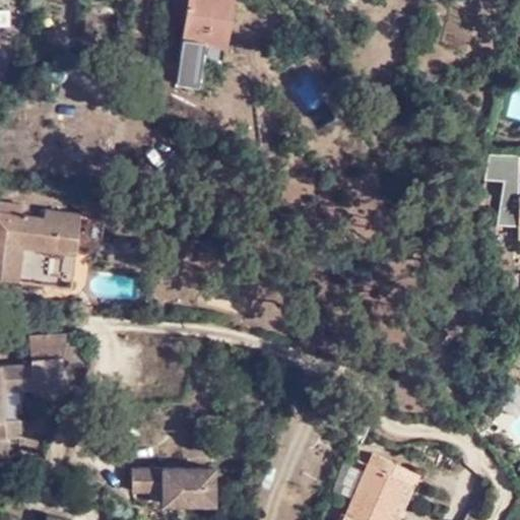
[(190,0),(182,80),(204,83),(209,40),(230,41),(234,0),(190,0)]
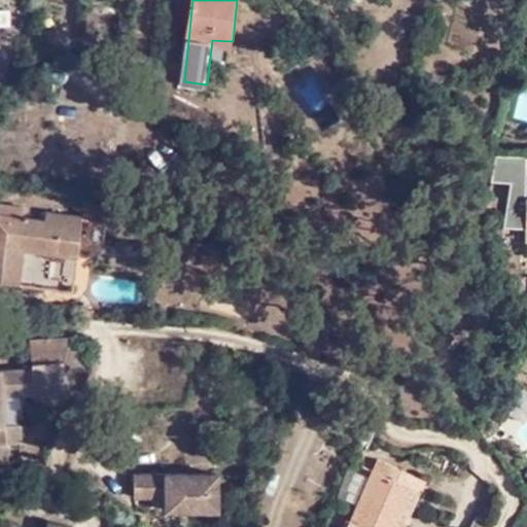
[(524,156),(500,157),(500,171),(525,171),(524,156)]
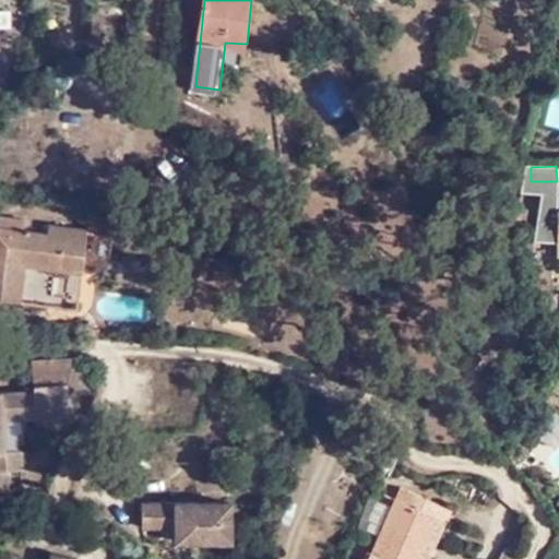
[(3,214),(2,224),(26,227),(27,217),(3,214)]
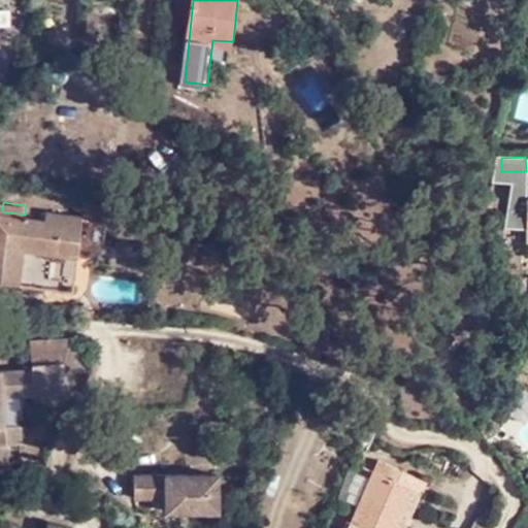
[(86,203),(85,215),(84,221),(107,223),(108,209),(108,205),(86,203)]
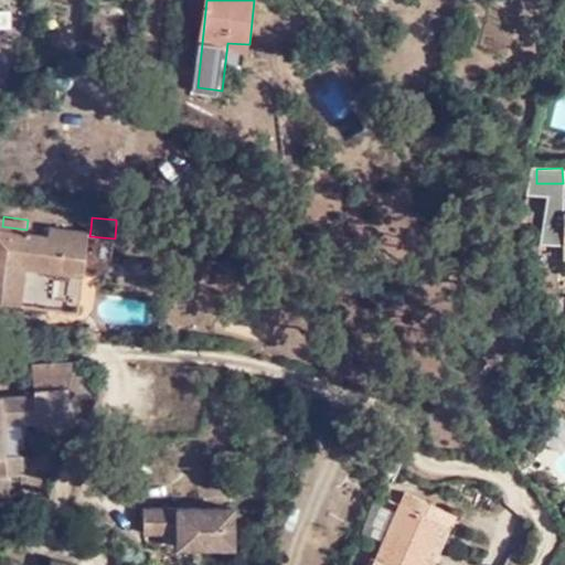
[(89,236),(91,230),(53,224),(52,233),(27,230),(2,226),(0,225),(0,299),(21,301),(24,266),(85,273),(89,236)]
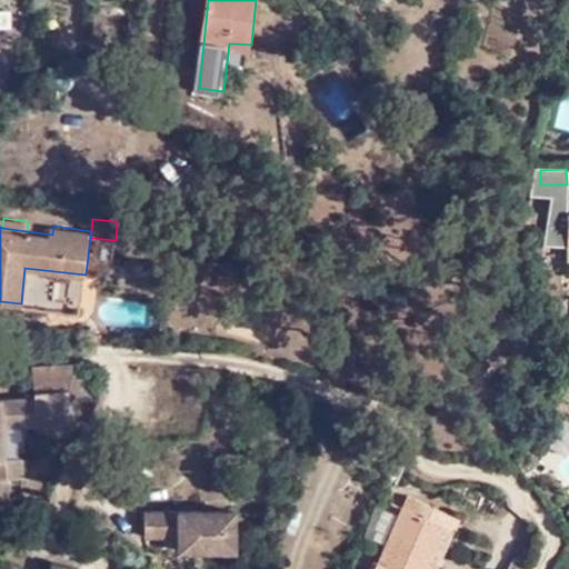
[(92,332),(93,343),(105,343),(105,332),(92,332)]
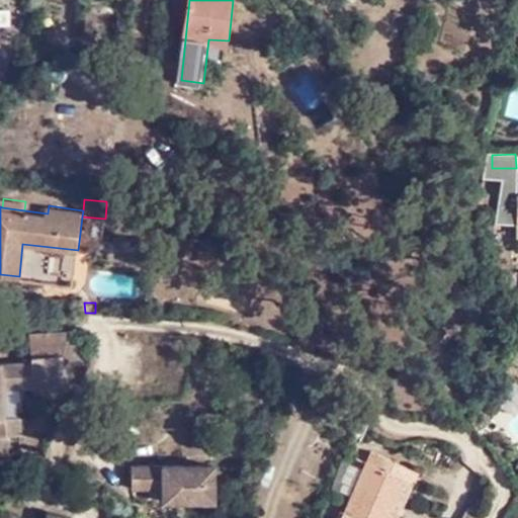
[(28,362),(0,364),(0,455),(8,455),(7,437),(21,436),(19,418),(4,419),(2,387),(61,385),(61,365),(88,365),(68,332),(28,334),(29,357),(28,362)]
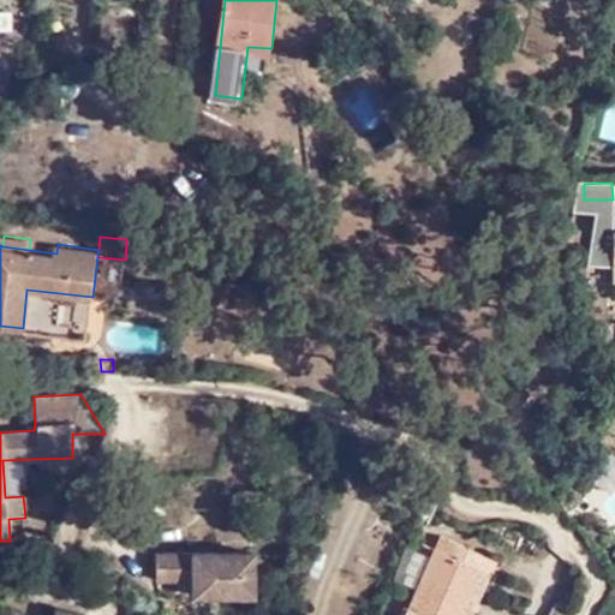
[(25,539),(25,518),(9,519),(10,541),(25,539)]
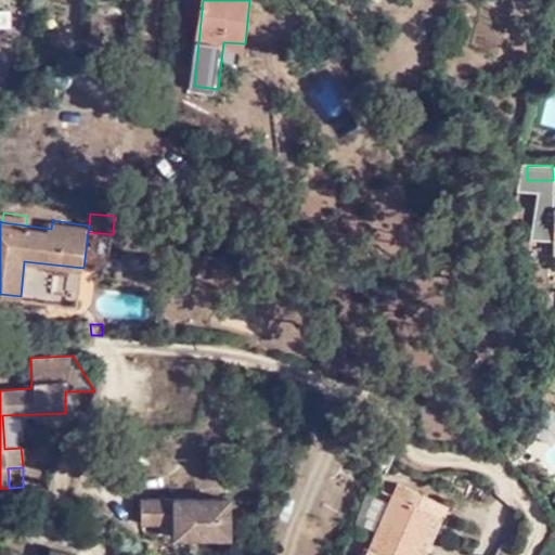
[(377,532),(373,544),(399,554),(418,554),(438,510),(415,500),(421,489),(399,479),(377,532)]
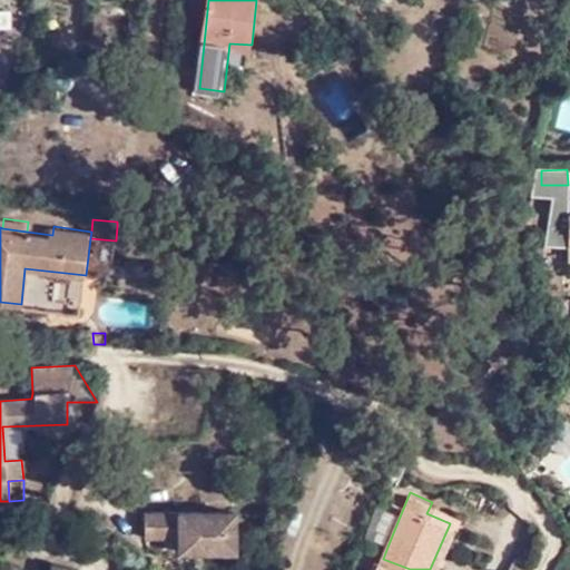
[(367,538),(387,547),(400,516),(381,508),(367,538)]
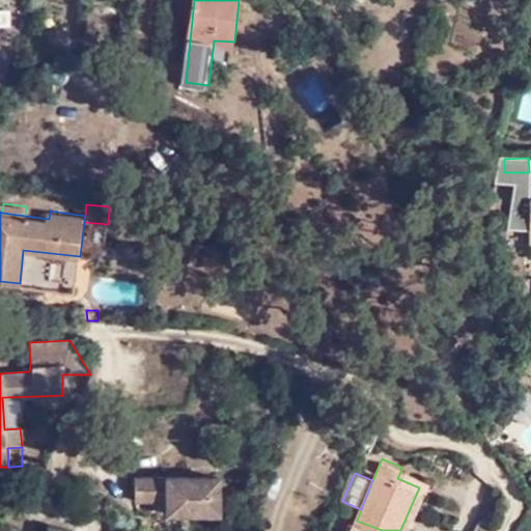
[(136,477),(136,502),(168,502),(168,512),(220,512),(219,476),(136,477)]
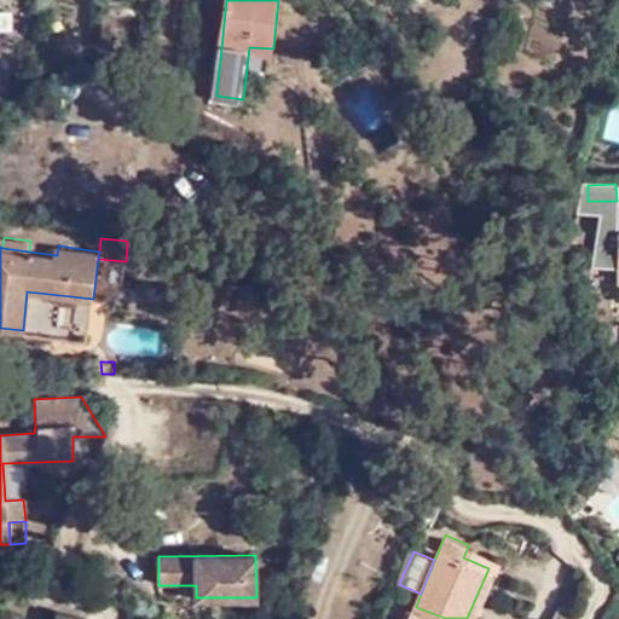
[(476,618),(496,572),(489,568),(467,618),(476,618)]
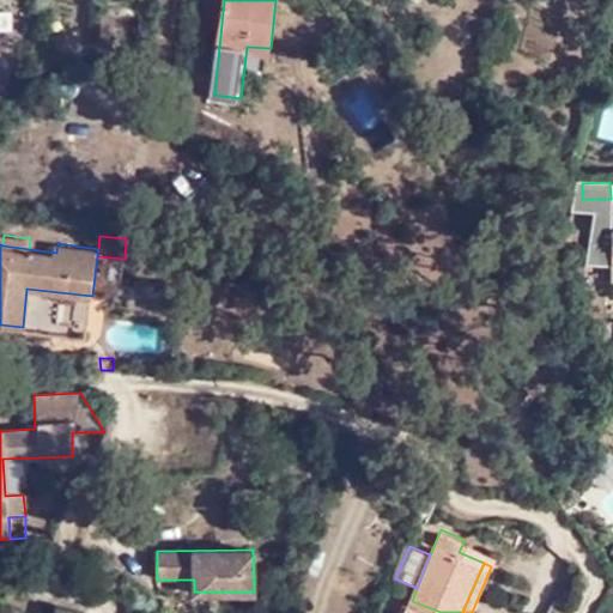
[(612,612),(612,594),(600,608),(605,612),(612,612)]
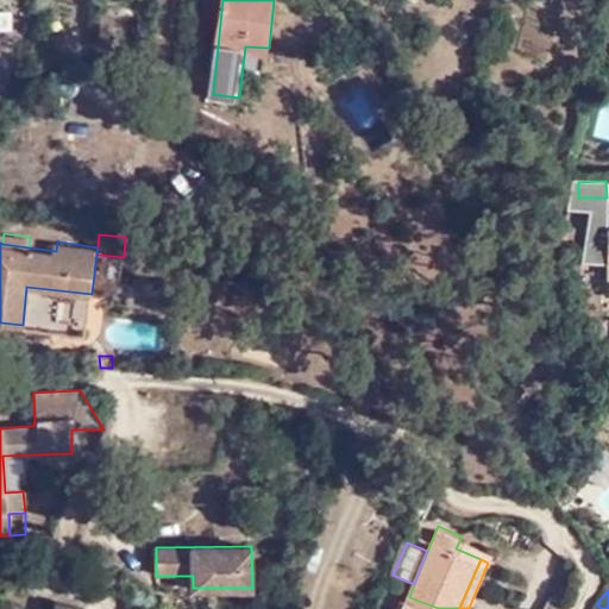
[(438,608),(409,597),(405,595),(397,608),(438,608)]
